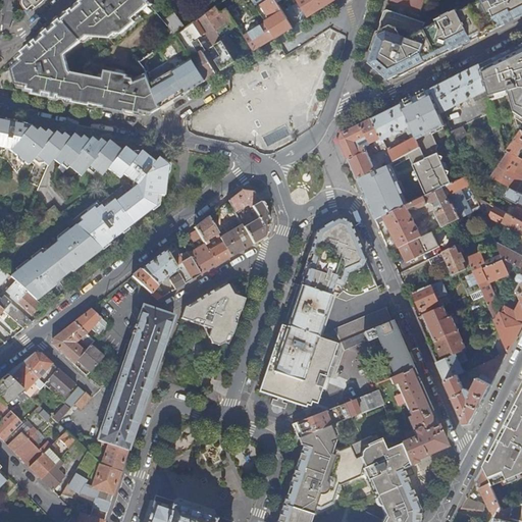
[(153,113),(161,108),(149,77),(136,83),(133,75),(106,71),(104,80),(81,74),(73,73),(72,74),(70,72),(66,57),(88,38),(106,39),(110,39),(115,34),(121,35),(136,22),(133,19),(151,6),(145,0),(83,0),(20,53),(23,56),(13,64),(13,66),(14,67),(17,70),(19,80),(18,84),(18,87),(65,96),(64,100),(125,112),(125,110),(135,112),(134,114),(141,115),(142,110),(153,113)]
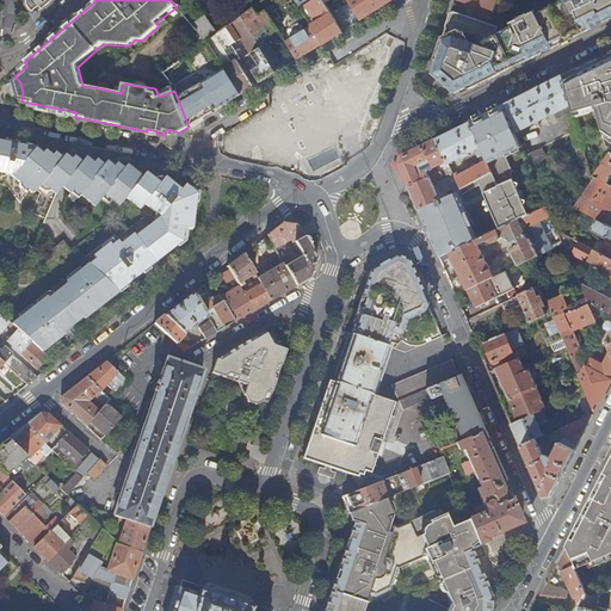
[(23,0),(24,0),(24,1),(24,2),(24,4),(24,5),(26,7),(28,10),(30,12),(41,2),(44,6),(50,0),(23,0)]
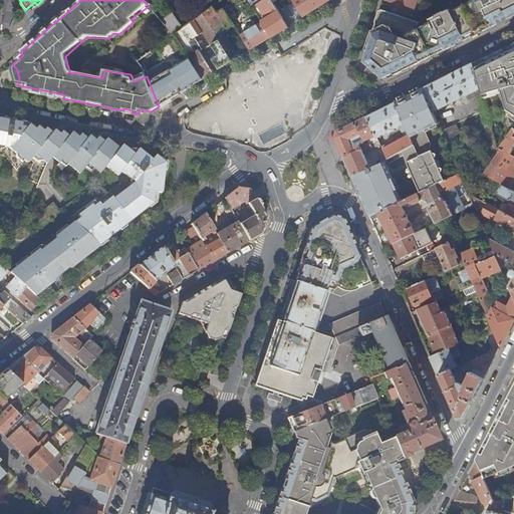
[(20,52),(81,0),(80,0),(20,52)]
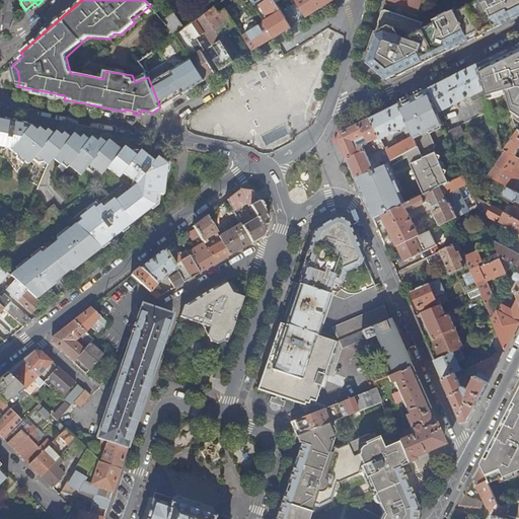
[(250,0),(260,13),(261,15),(267,12),(272,19),(274,18),(277,23),(269,28),(275,38),(291,26),(277,3),(275,0),(250,0)]
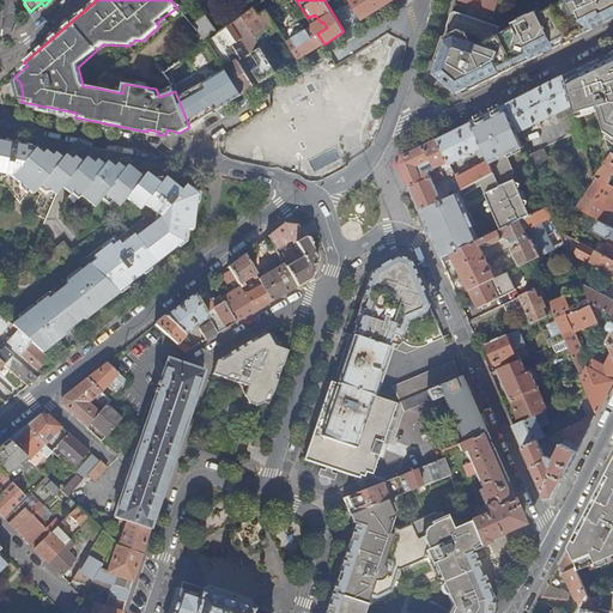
[(349,0),(363,20),(394,0),(349,0)]
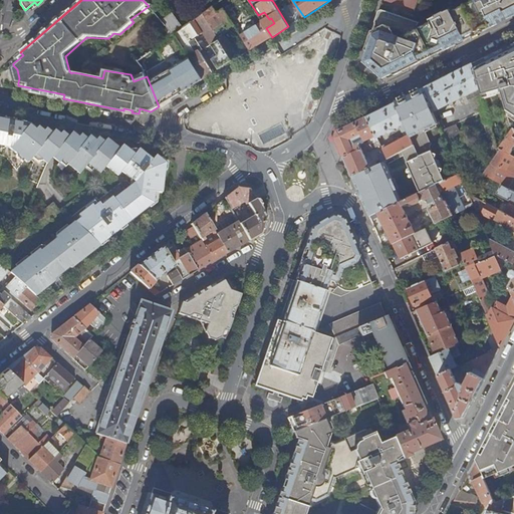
[(513,0),(474,0),(451,11),(450,9),(429,19),(431,22),(420,27),(418,29),(416,28),(408,32),(384,25),(380,26),(375,24),(375,25),(380,27),(378,31),(374,30),(371,38),(368,39),(362,56),(367,65),(378,75),(389,78),(421,62),(420,59),(437,51),(439,53),(455,45),(456,44),(457,42),(462,39),(465,40),(471,37),(473,34),(473,33),(480,29),(481,30),(484,31),(491,27),(490,25),(502,19),(503,18),(503,14),(513,11),(513,0)]
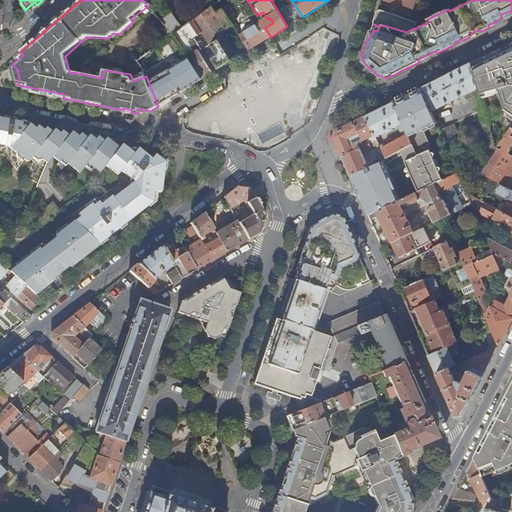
[(25,10),(28,13),(37,5),(34,2),(25,10)]
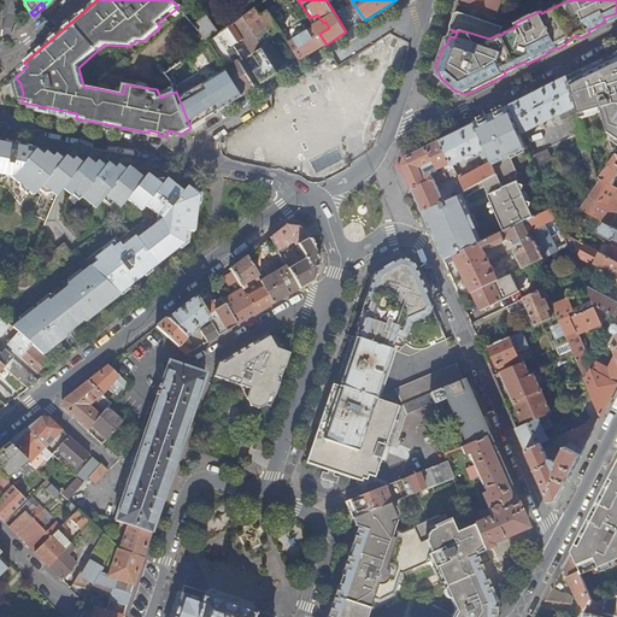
[(245,17),(264,47),(280,72),(286,69),(268,40),(275,36),(274,34),(282,29),(270,10),(263,16),(257,7),(245,17)]
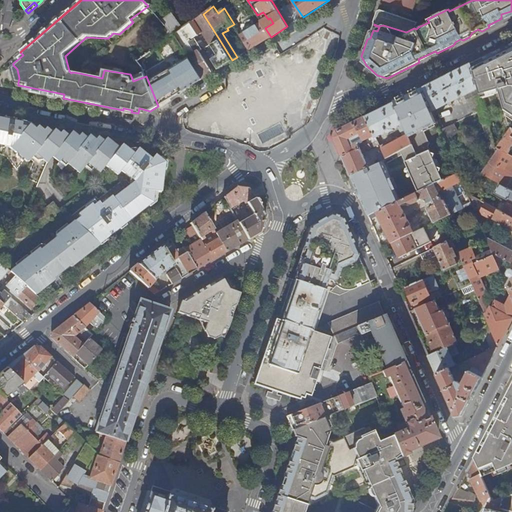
[(416,26),(417,23),(380,10),(377,11),(373,22),(374,24),(379,26),(383,25),(406,32),(414,28),(416,26)]
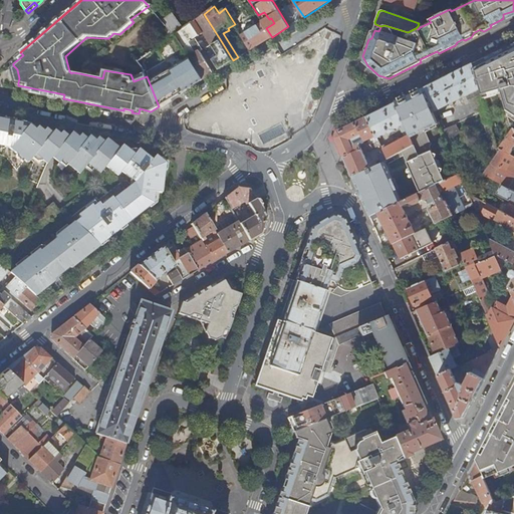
[(264,12),(258,15),(261,19),(262,22),(266,28),(274,23),(271,18),(269,19),(264,12)]
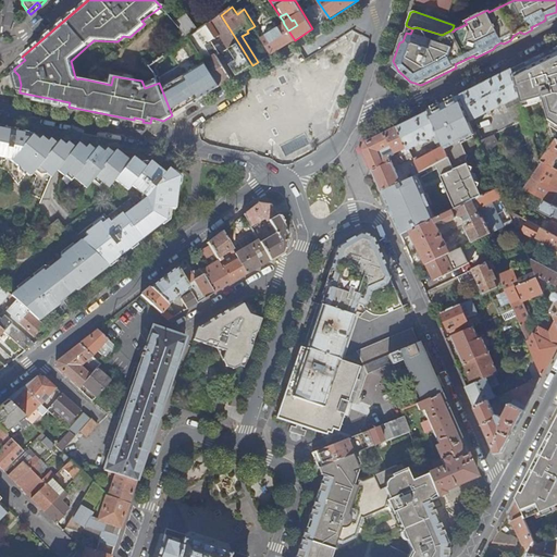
[(187,39),(189,38),(199,31),(186,15),(174,23),(183,34),(187,39)]
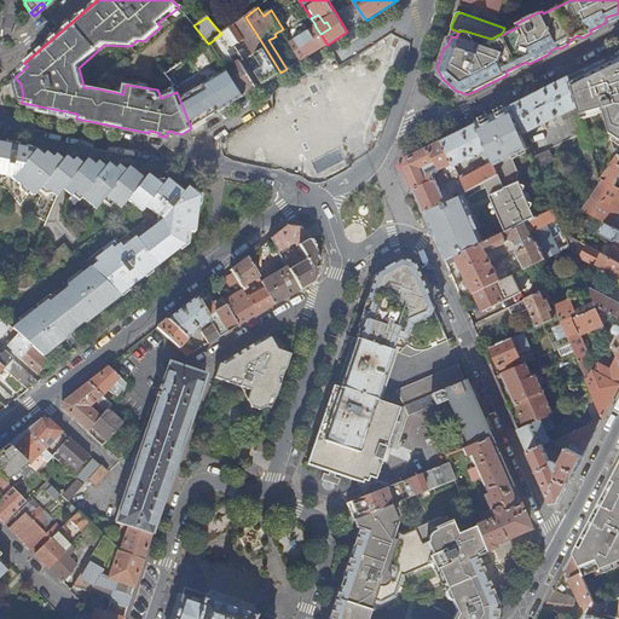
[(258,87),(241,61),(235,63),(227,51),(244,39),(254,55),(265,47),(246,17),(221,34),(210,42),(227,69),(229,69),(244,96),(258,87)]
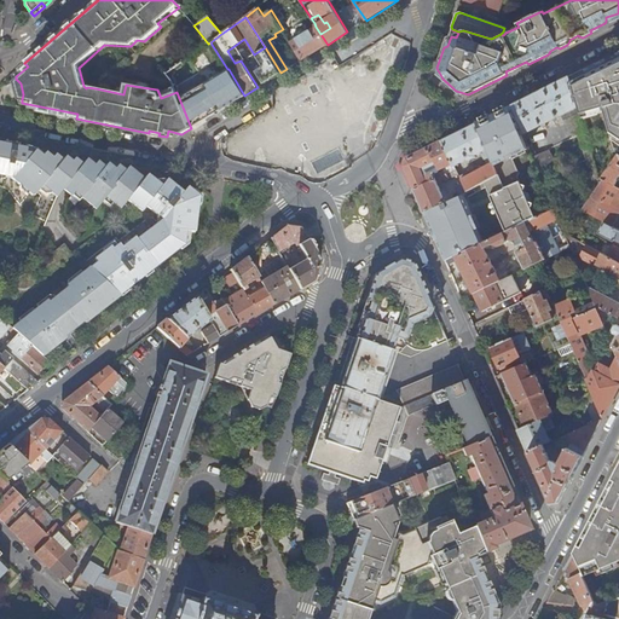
[(606,25),(605,23),(590,30),(591,33),(600,29),(599,28),(606,25)]
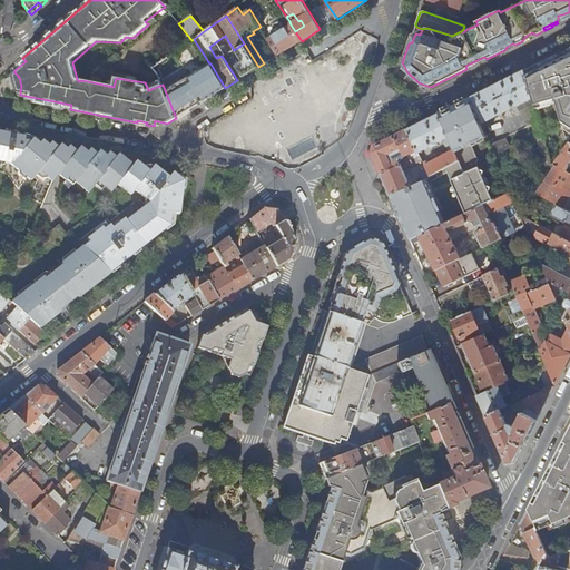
[(275,35),(285,51),(302,41),(295,31),(291,25),(285,28),(275,35)]
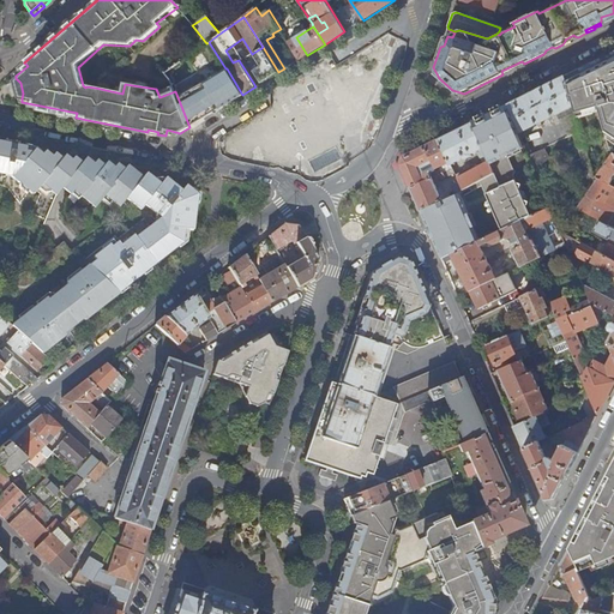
[(191,47),(194,52),(206,43),(202,37),(191,47)]
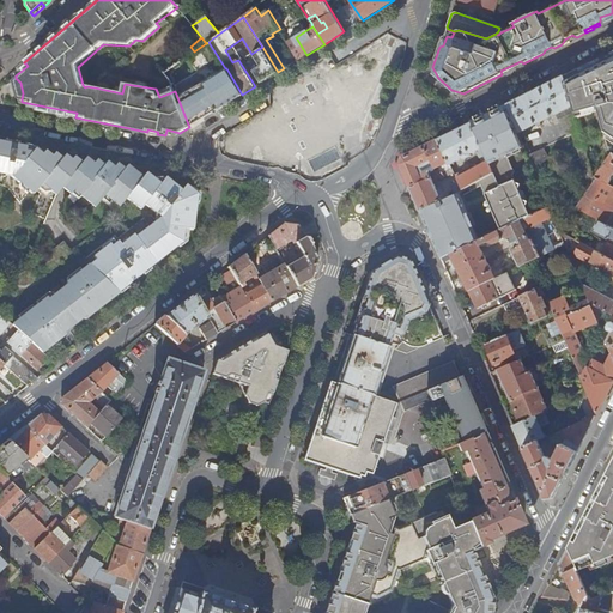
[(262,47),(252,54),(260,66),(256,68),(255,66),(252,67),(261,83),(278,72),(262,47)]
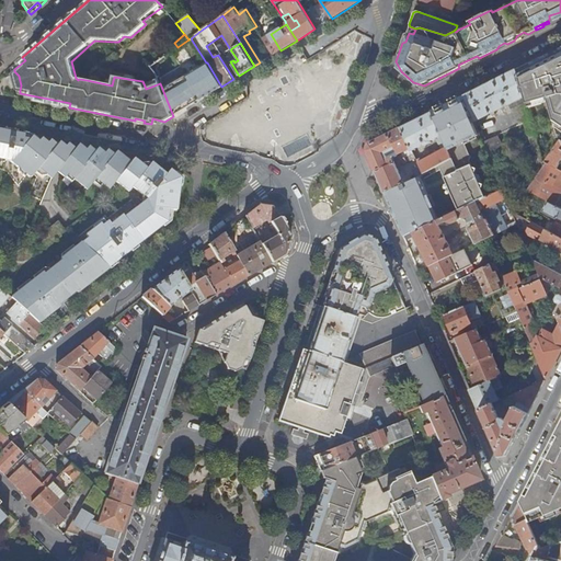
[(560,48),(517,70),(525,98),(526,102),(527,107),(549,101),(560,141),(560,48)]
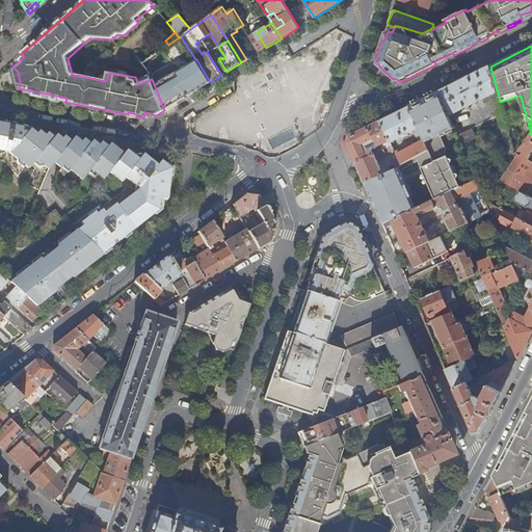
[(191,94),(210,82),(196,59),(195,59),(177,71),(191,94)]
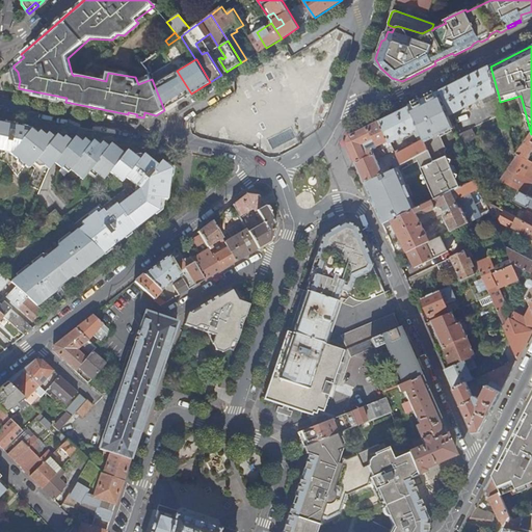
[(437,92),(449,116),(466,108),(468,111),(470,109),(469,106),(498,92),(490,67),(437,92)]
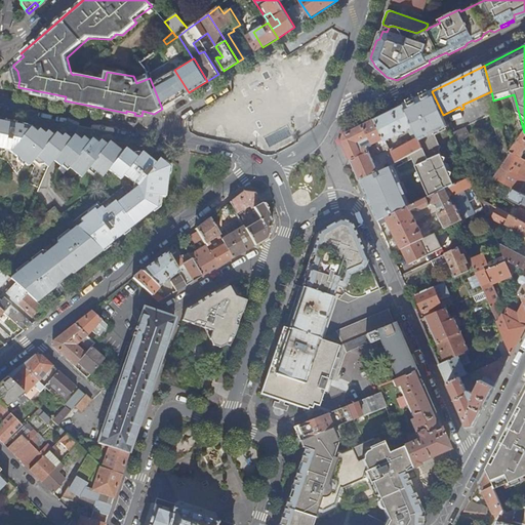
[(150,77),(156,92),(164,88),(159,74),(150,77)]
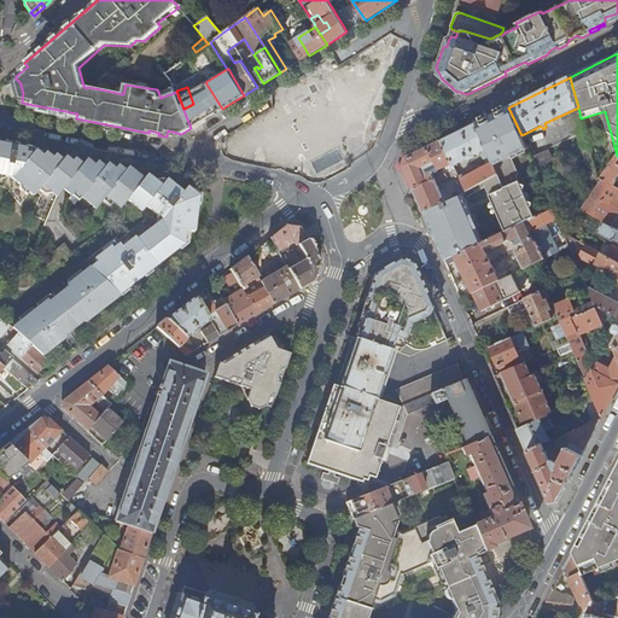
[(497,175),(520,226),(535,219),(531,211),(532,205),(528,204),(523,193),(525,188),(519,186),(517,180),(519,175),(517,174),(509,159),(528,151),(526,147),(522,135),(508,108),(476,124),(487,150),(493,163),(497,175)]
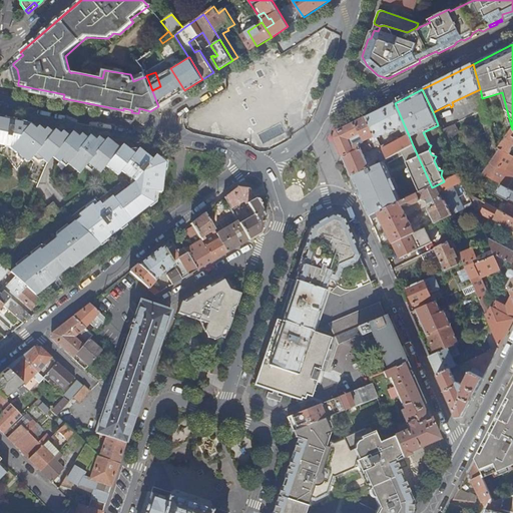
[(475,115),(486,110),(482,98),(481,93),(467,100),(470,106),(471,106),(475,115)]
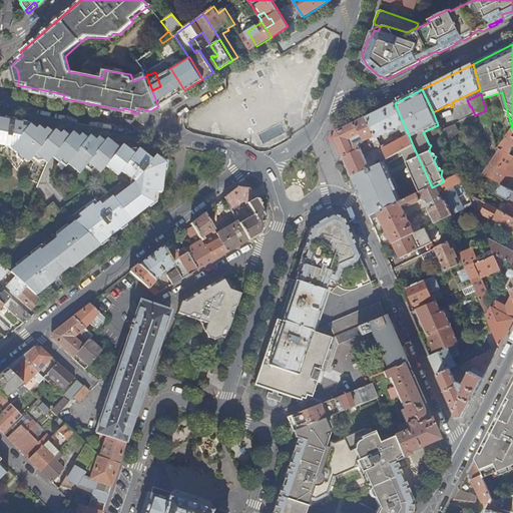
[(404,124),(395,103),(367,117),(376,136),(377,138),(388,132),(389,134),(395,130),(394,129),(399,127),(404,124)]
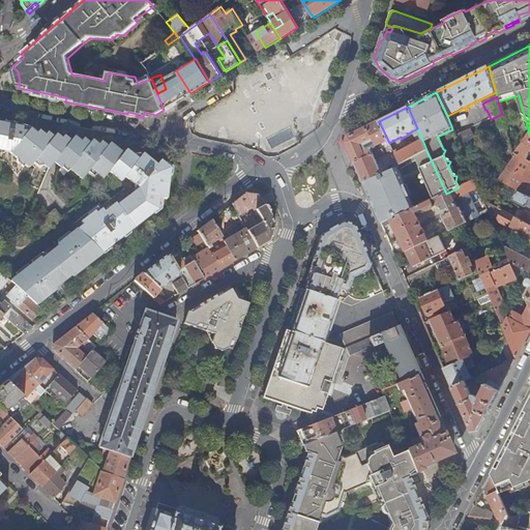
[(346,143),(354,163),(381,149),(380,146),(375,149),(374,145),(370,147),(371,148),(367,150),(365,147),(364,146),(374,141),(376,146),(385,142),(388,141),(379,121),(349,136),(346,143)]
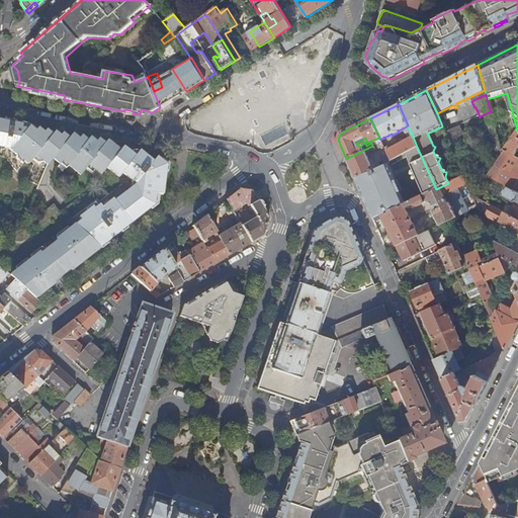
[(0,147),(9,150),(26,163),(30,163),(35,156),(48,166),(53,159),(69,139),(62,133),(60,136),(55,132),(52,135),(47,130),(44,133),(38,127),(37,128),(31,123),(21,121),(20,124),(14,122),(12,127),(8,126),(10,121),(0,119),(0,147)]
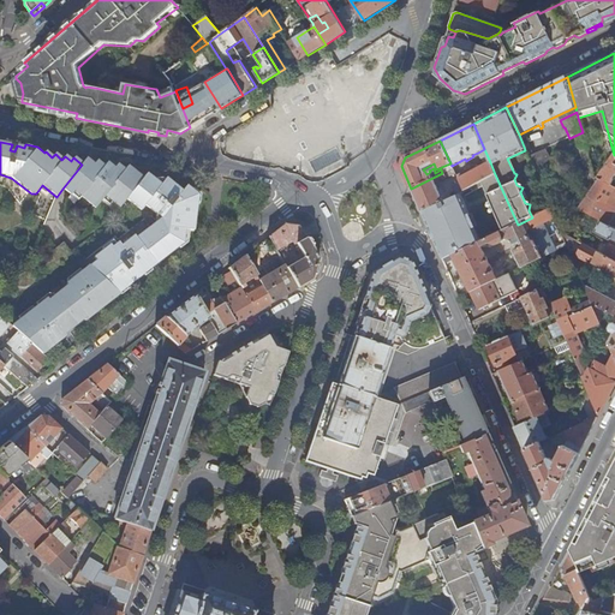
[(524,147),(525,150),(536,173),(551,166),(544,149),(533,155),(529,144),(524,147)]
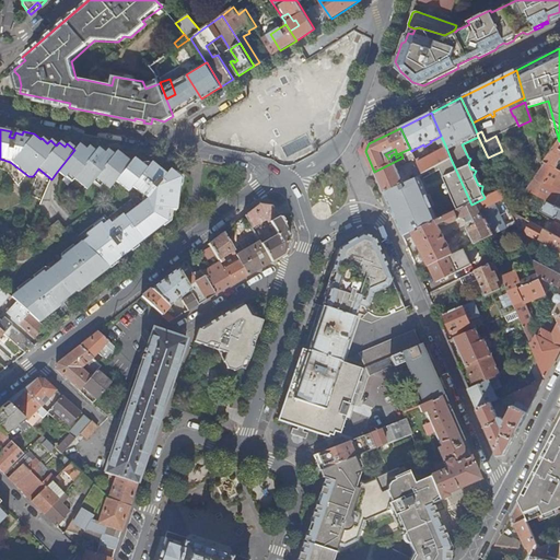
[(442,150),(446,148),(441,136),(435,139),(442,150)]
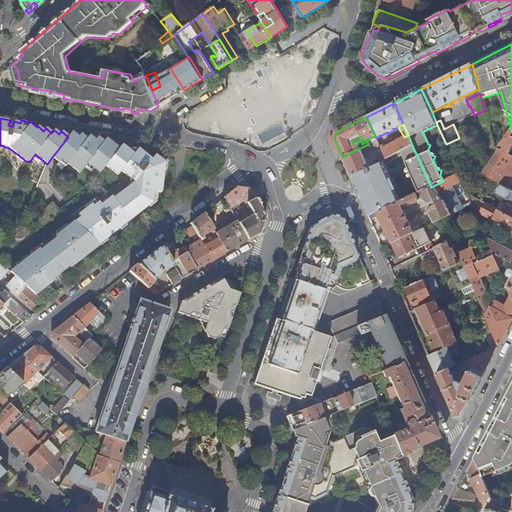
[(511,130),(508,136),(499,150),(509,155),(511,148),(511,130)]
